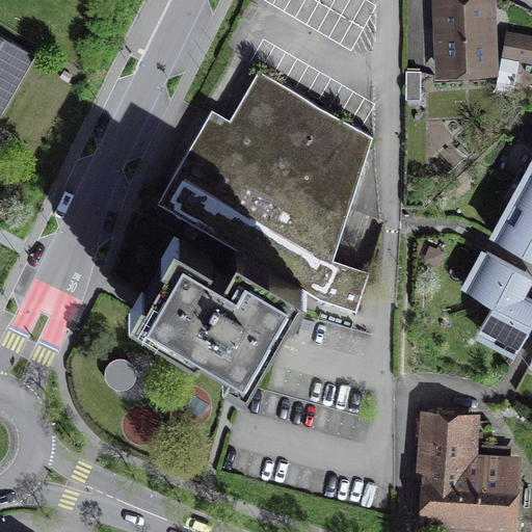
[(483,0),(444,2),(447,68),(486,67),(483,0)]
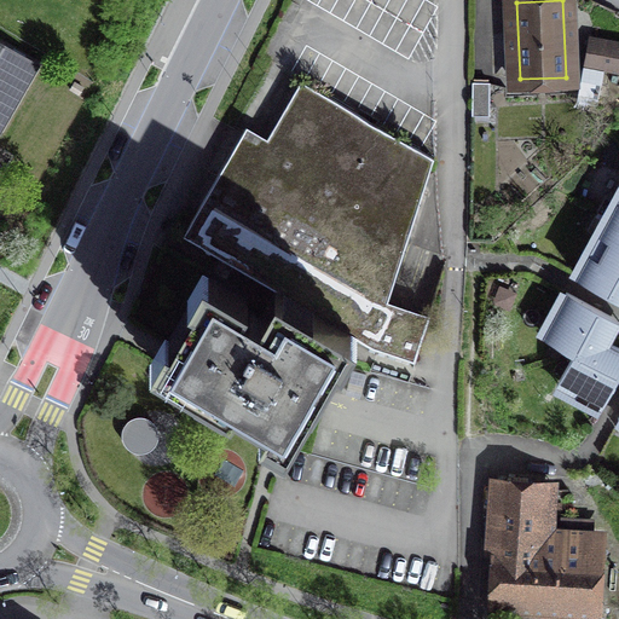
[(618,42),(593,39),(588,64),(584,64),(578,94),(596,98),(602,68),(618,70),(618,42)]
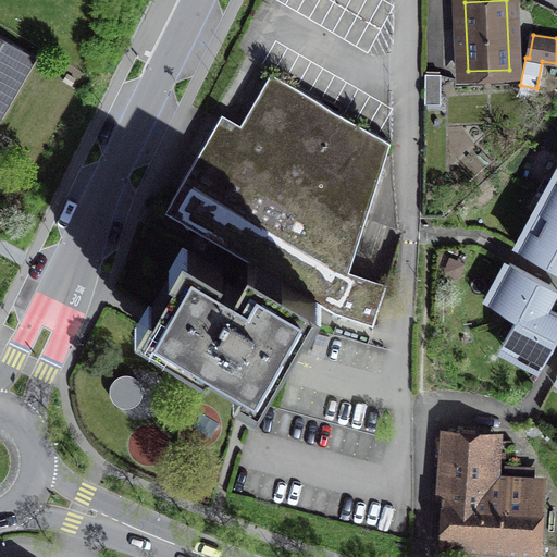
[(0,120),(36,57),(0,36),(0,120)]
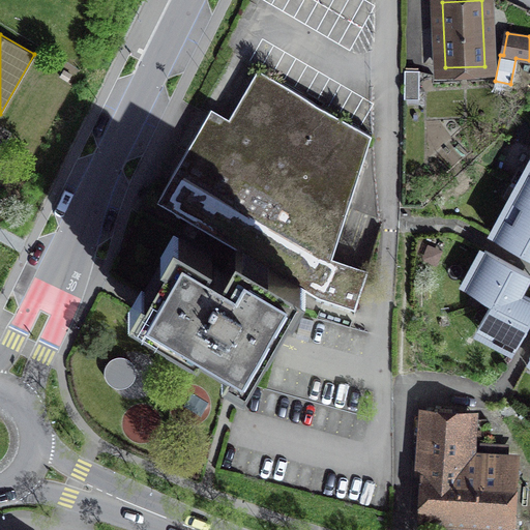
[(235,248),(298,286),(318,297),(355,308),(367,269),(332,257),(372,135),(258,68),(227,121),(210,112),(157,201),(235,248)]
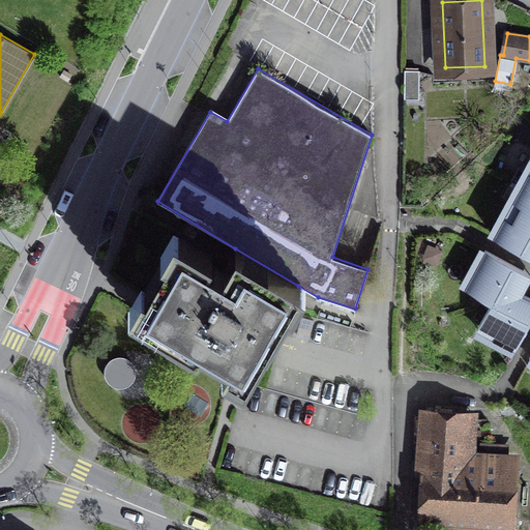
[(419,70),(405,70),(405,98),(419,98),(419,70)]
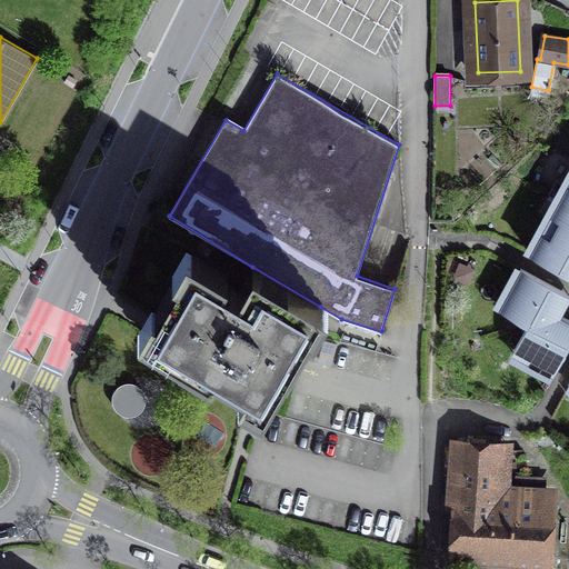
[(568,178),(529,252),(568,273),(568,178)]
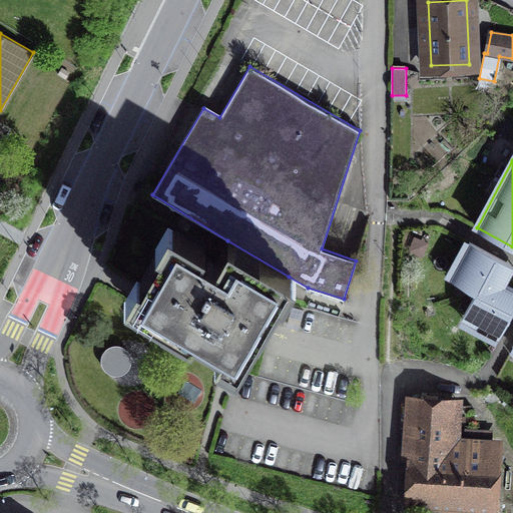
[(237,364),(289,277),(227,240),(214,263),(200,254),(204,247),(172,229),(130,302),(237,364)]
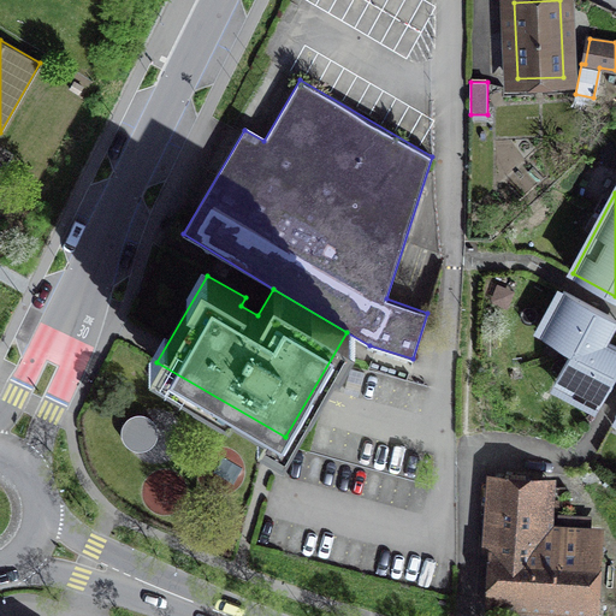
[(539,335),(570,351),(608,341),(615,323),(615,319),(564,291),(539,335)]
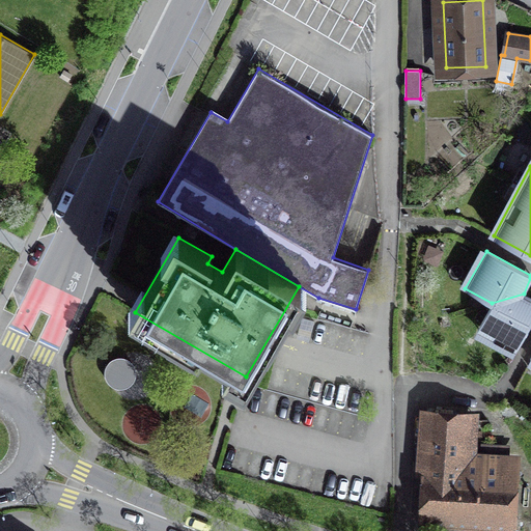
[(530,297),(524,294),(492,303),(482,322),(521,341),(530,322),(530,297)]
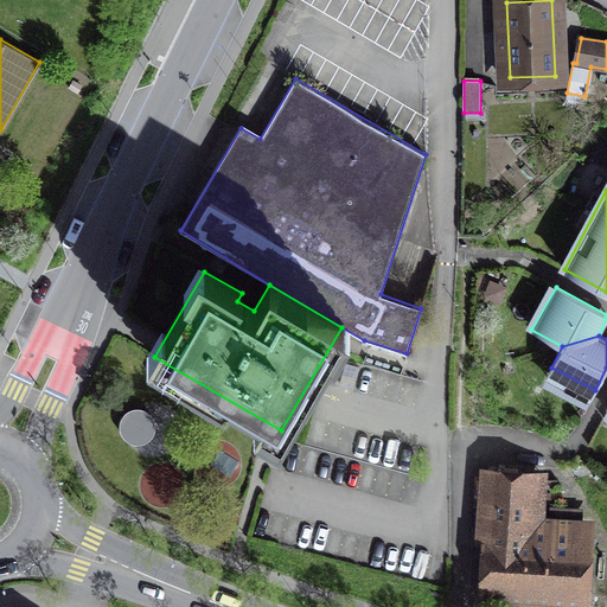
[(122,435),(126,439),(129,441),(134,442),(140,442),(145,441),(148,439),(152,435),(154,430),(155,426),(154,420),(152,416),(148,411),(145,409),(140,408),(134,408),(129,409),(126,411),(122,416),(120,420),(120,426),(120,430),(122,435)]
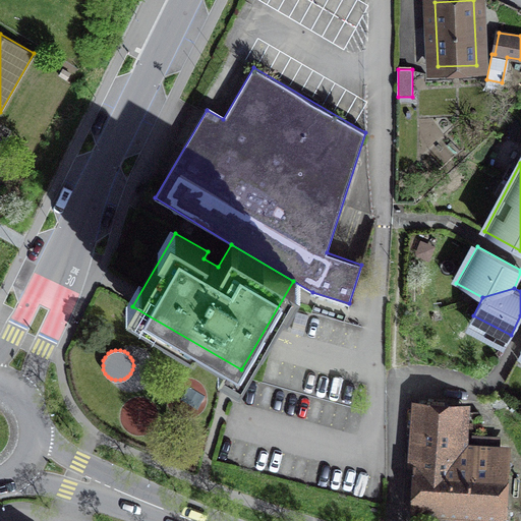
[(458,410),(419,407),(413,504),(496,509),(500,449),(461,447),(462,429),(457,429),(458,410)]
